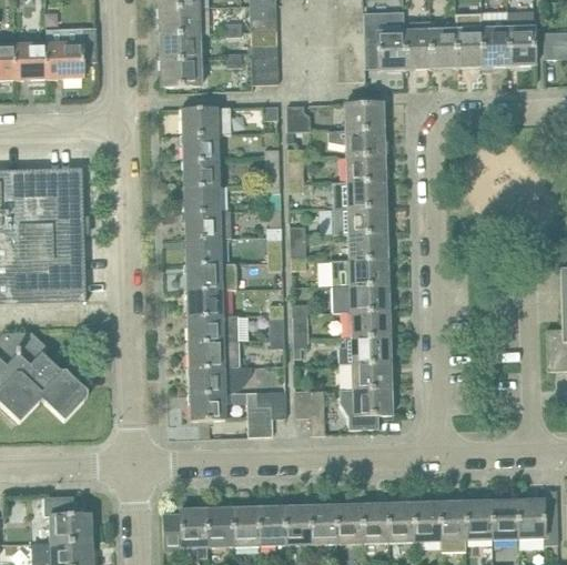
[(336,2),(336,16),(364,14),(363,2),(336,2)]
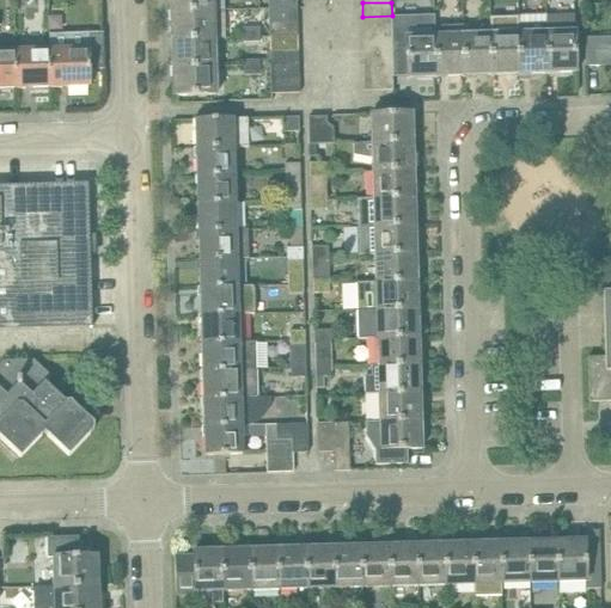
[(269,6),(270,19),(298,19),(298,5),(269,6)]
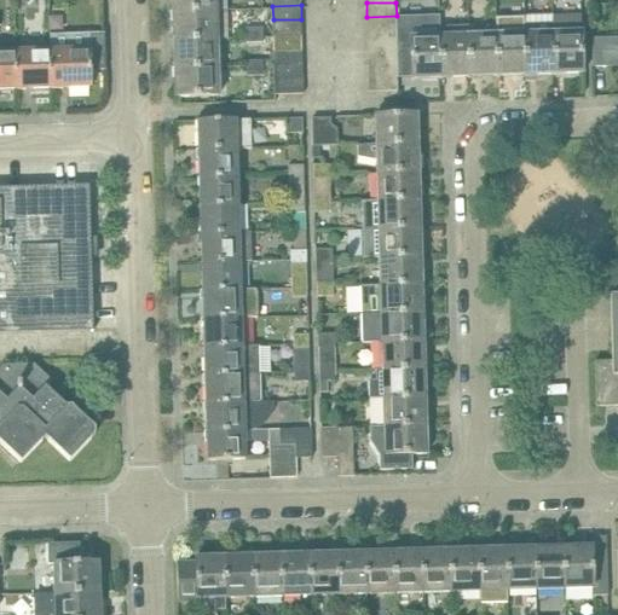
[(217,7),(173,9),(174,36),(217,35),(229,35),(227,7),(217,7)]
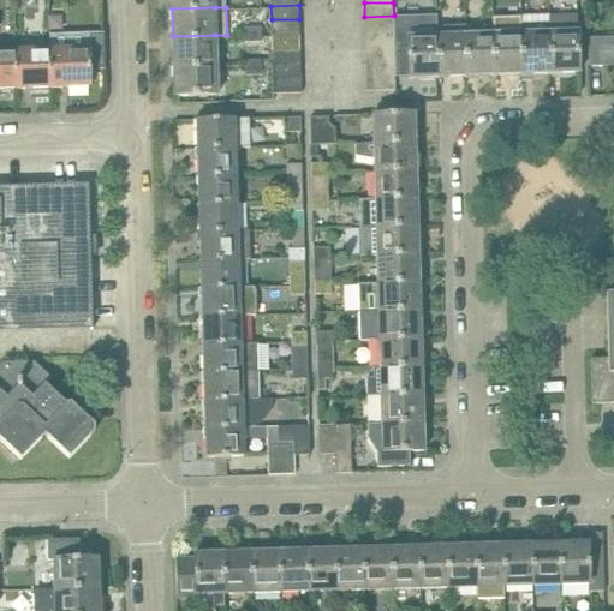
[(549,12),(522,13),(522,15),(522,28),(522,30),(523,71),(552,70),(549,15),(549,12)]
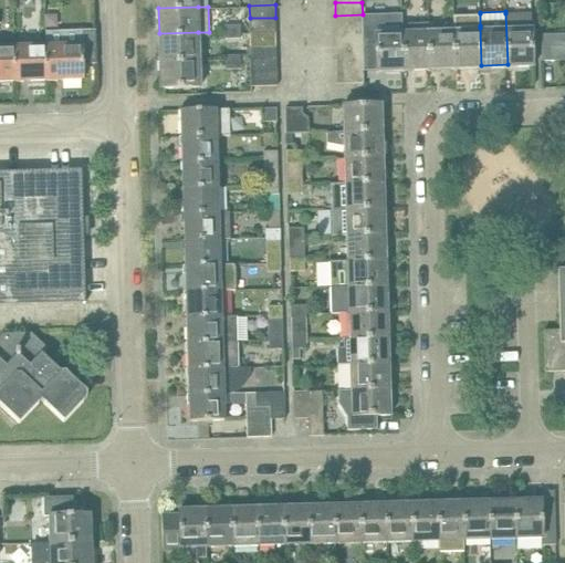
[(375,13),(363,13),(363,14),(363,28),(363,41),(363,54),(364,66),(364,69),(377,68),(377,69),(404,68),(403,31),(403,22),(401,12),(375,13)]
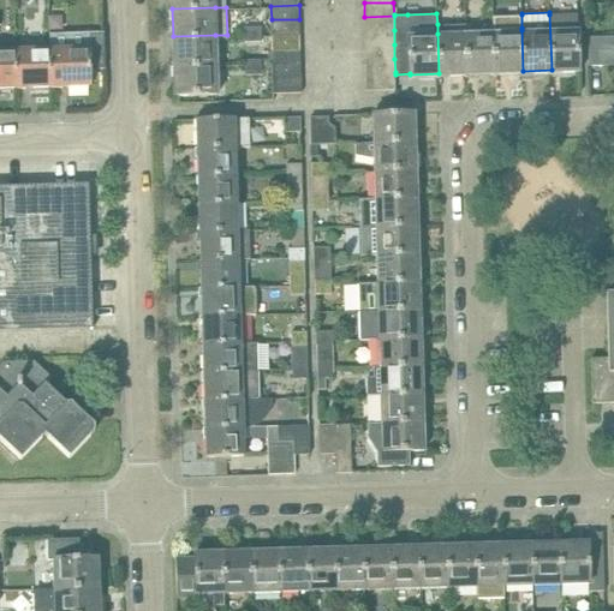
[(578,13),(549,15),(552,70),(579,70),(578,29),(578,13)]
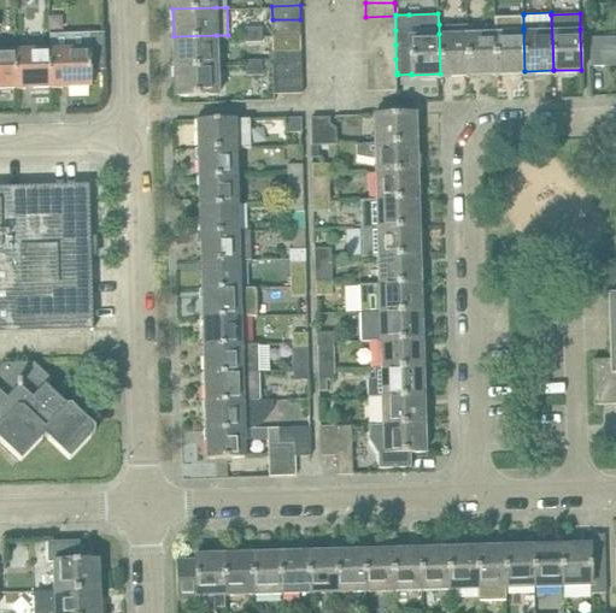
[(523,15),(494,15),(496,31),(497,72),(524,71),(523,30),(523,28),(523,15)]
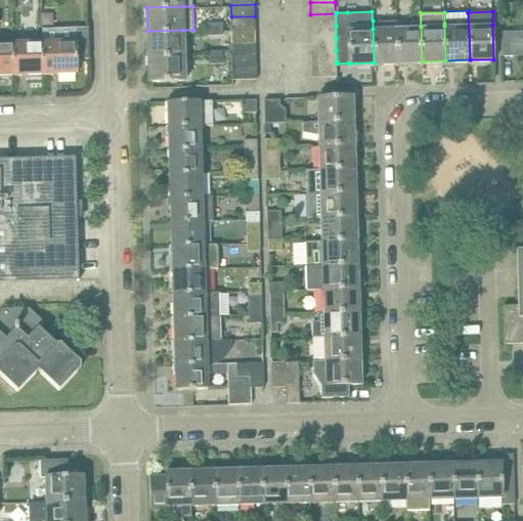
[(336,13),(310,14),(311,27),(336,26),(336,13)]
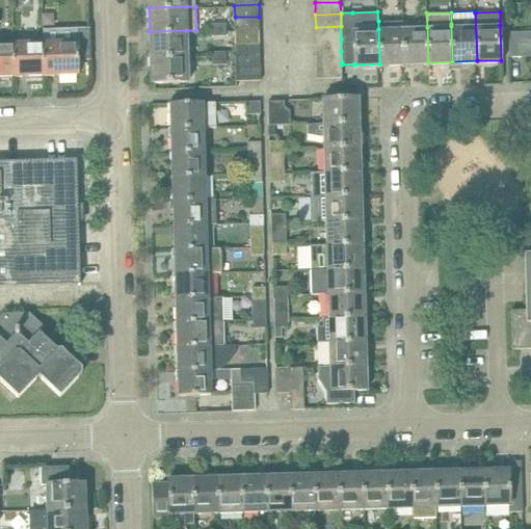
[(235,17),(235,29),(260,28),(259,17),(235,17)]
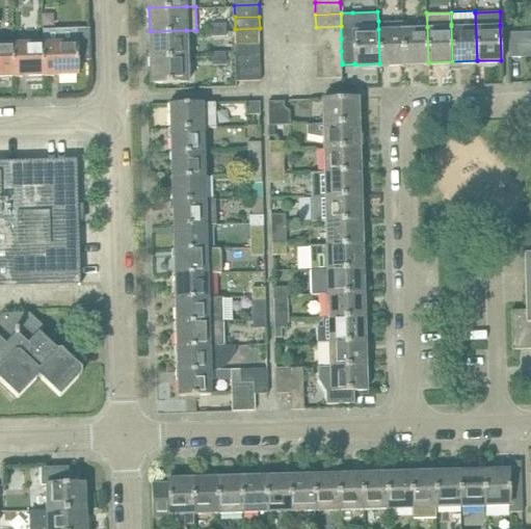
[(402,20),(378,21),(378,29),(379,63),(403,63),(402,28),(402,20)]
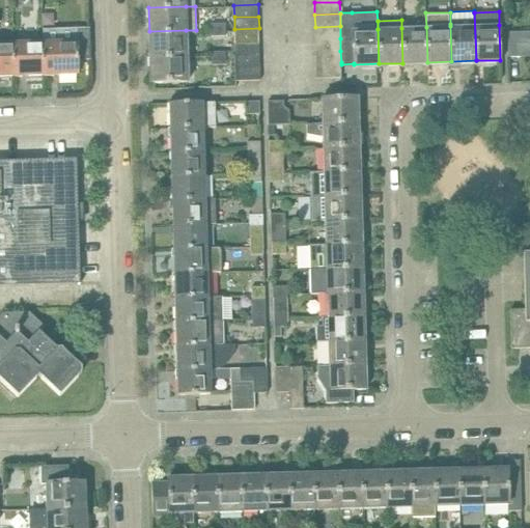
[(226,33),(225,21),(212,21),(212,33),(226,33)]
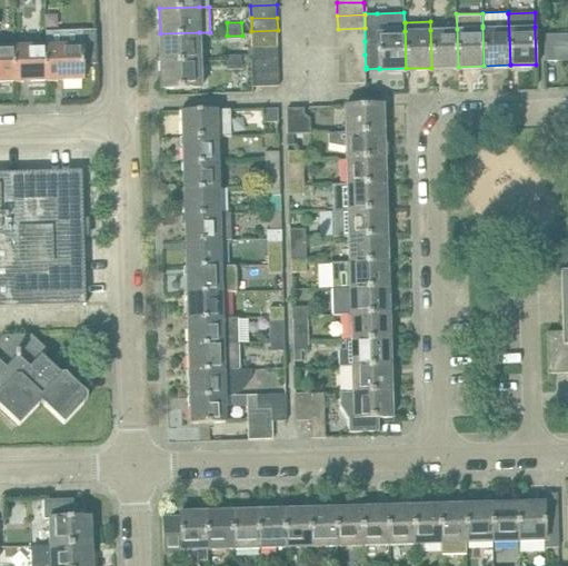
[(80,28),(46,29),(47,39),(48,79),(83,78),(83,61),(98,61),(97,28),(80,28)]
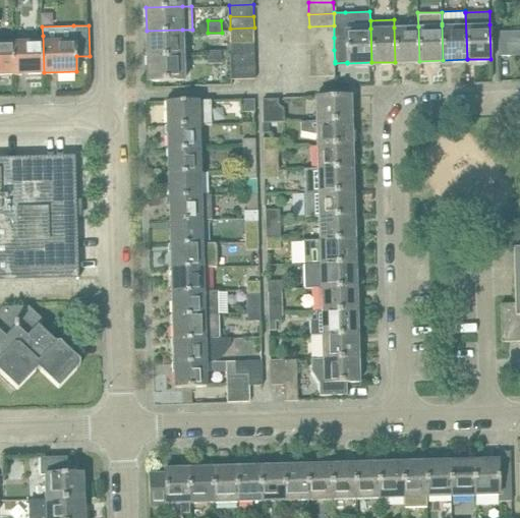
[(309,26),(309,38),(334,38),(334,25),(309,26)]
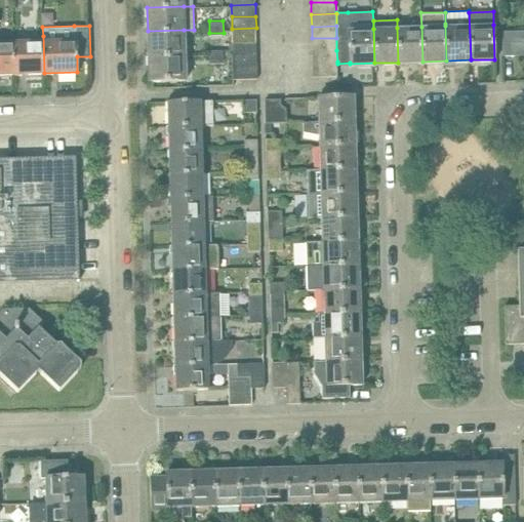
[(421,27),(397,28),(398,63),(422,62),(421,27)]
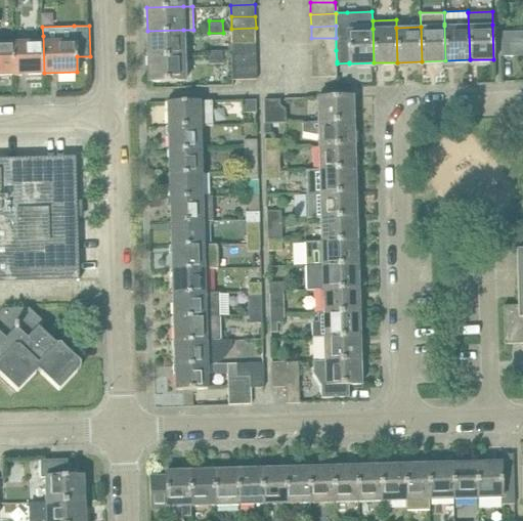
[(231,29),(232,41),(256,40),(256,28),(231,29)]
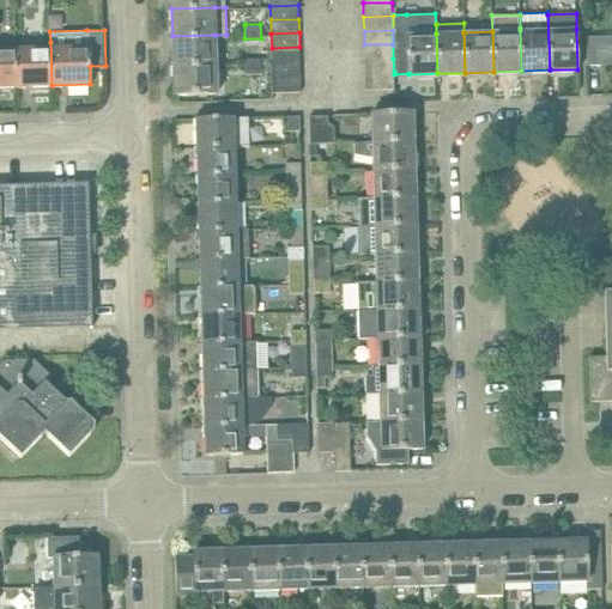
[(611,32),(601,34),(601,48),(611,47),(611,32)]
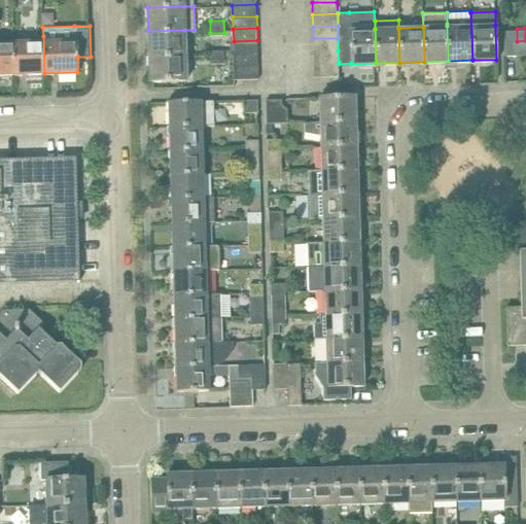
[(503,30),(504,55),(518,54),(517,41),(517,29),(503,30)]
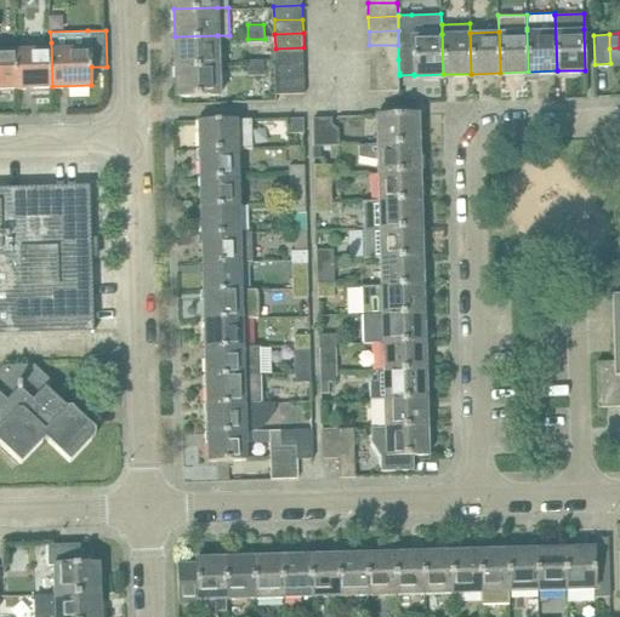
[(175,36),(175,66),(219,64),(217,35),(175,36)]
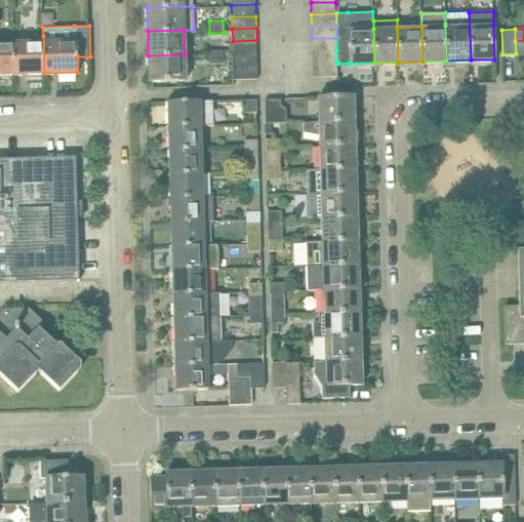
[(13,32),(0,32),(0,73),(14,73),(13,41),(13,36),(13,32)]
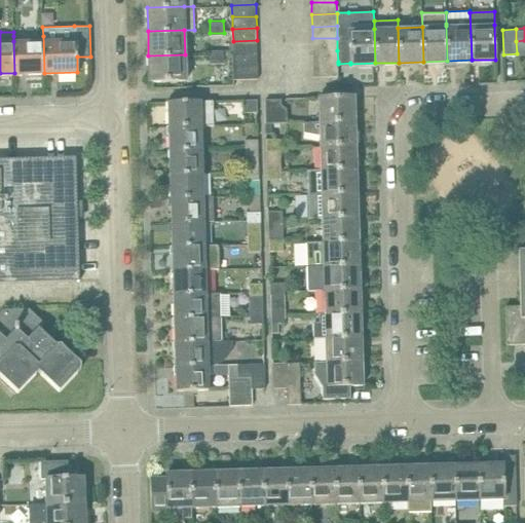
[(26,36),(13,36),(13,41),(14,73),(44,73),(43,36),(26,36)]
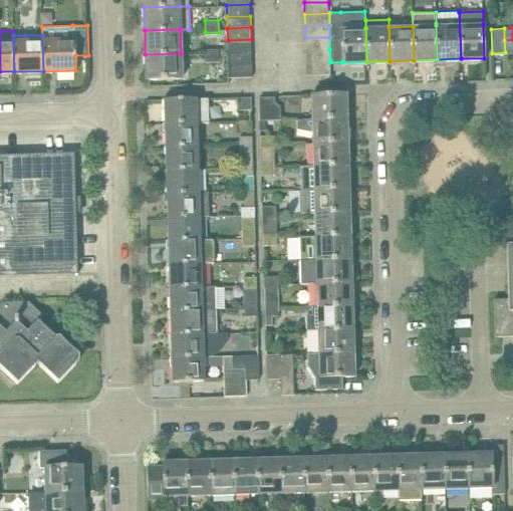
[(329,37),(305,37),(305,49),(329,49),(329,37)]
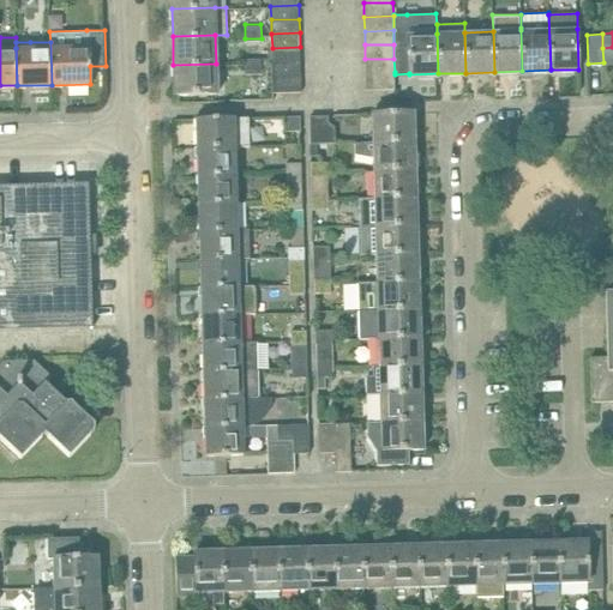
[(272,48),(272,62),(300,61),(300,47),(272,48)]
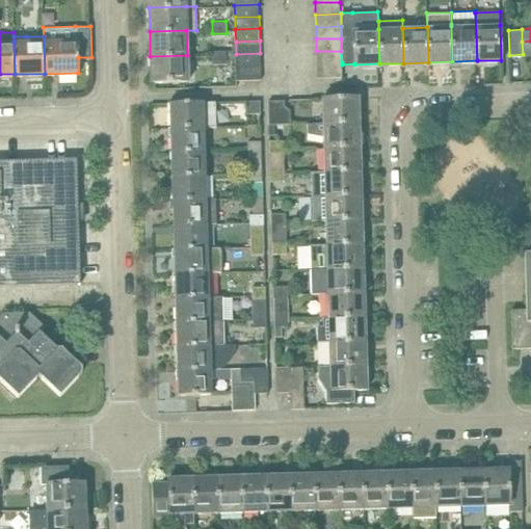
[(530,41),(522,42),(523,54),(530,54),(530,41)]
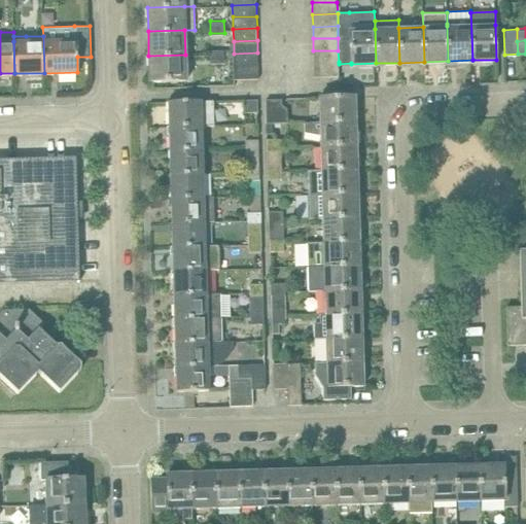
[(224,49),(210,49),(211,62),(224,62),(224,49)]
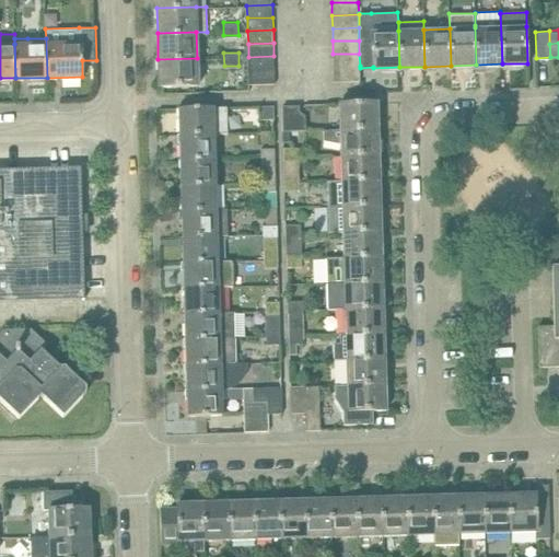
[(333,54),(334,67),(360,66),(359,54),(333,54)]
